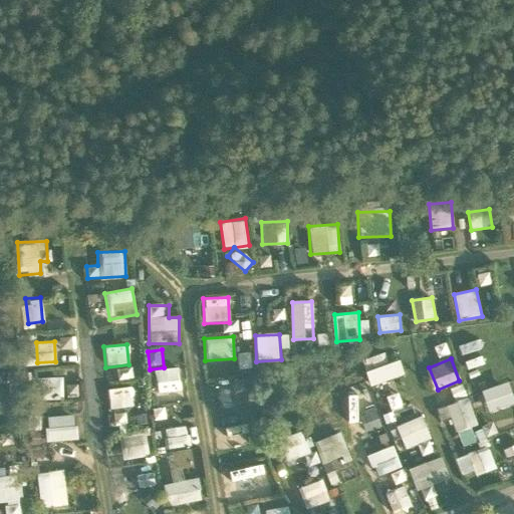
[(404,360),(380,365),(387,391),(410,384),(404,360)]
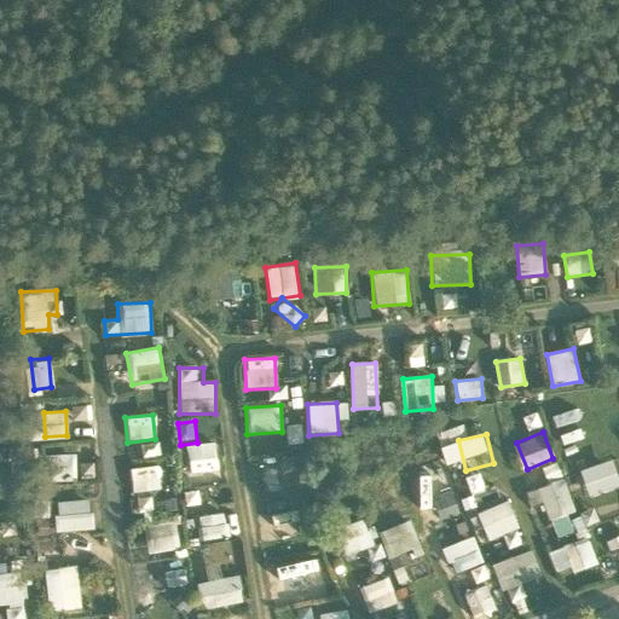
[(46,480),(75,481),(75,455),(47,453),(46,480)]
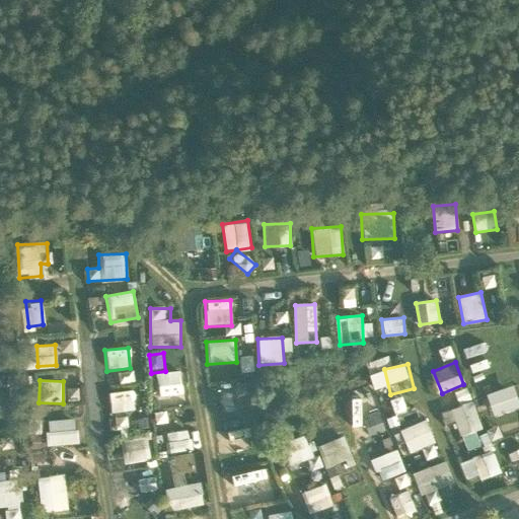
[(159,402),(189,399),(186,380),(157,383),(159,402)]
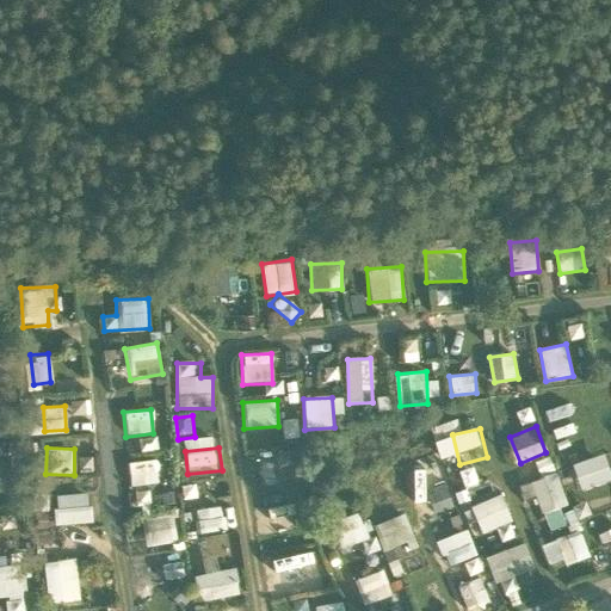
[(602,457),(572,464),(579,491),(609,483),(602,457)]
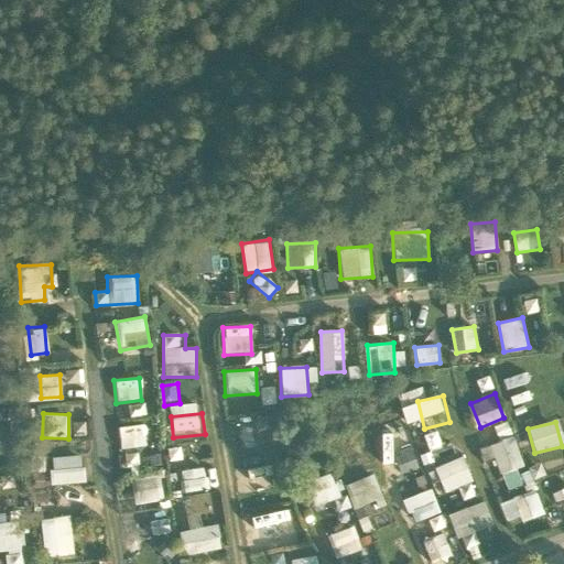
[(118,426),(119,448),(145,447),(144,425),(118,426)]
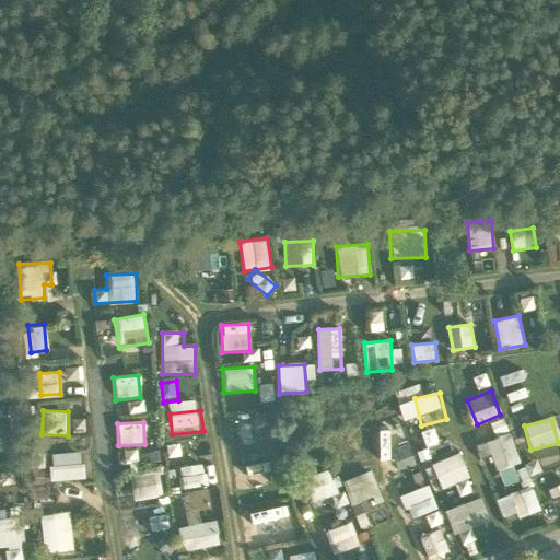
[(536,459),(522,465),(511,433),(487,442),(503,486),(540,473),(536,459)]
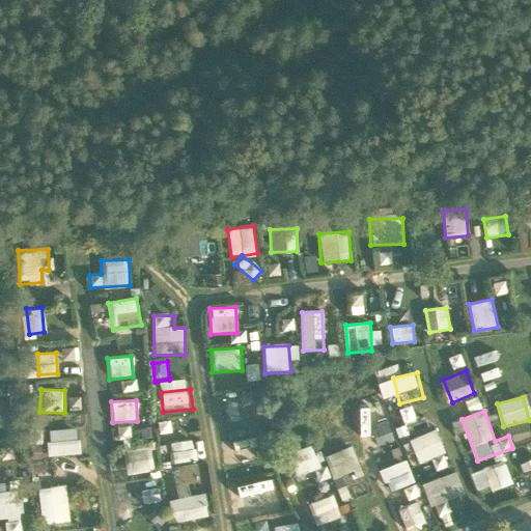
[(371,425),(378,445),(394,441),(388,421),(371,425)]
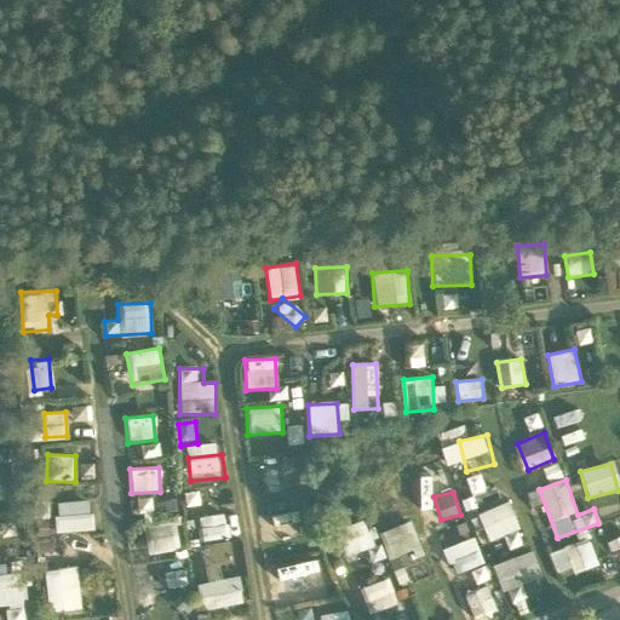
[(93,532),(92,501),(58,503),(59,533),(93,532)]
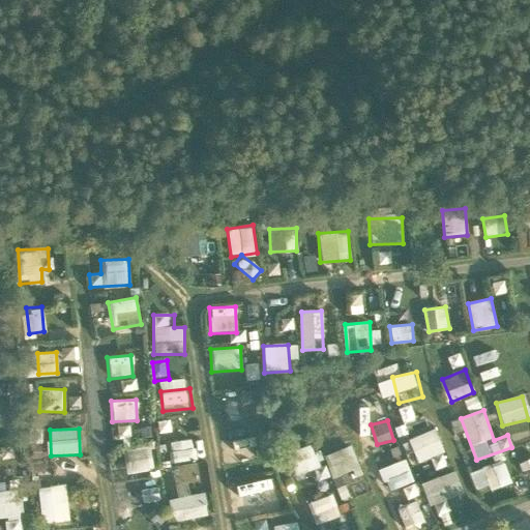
[(436,429),(407,440),(416,463),(444,451),(436,429)]
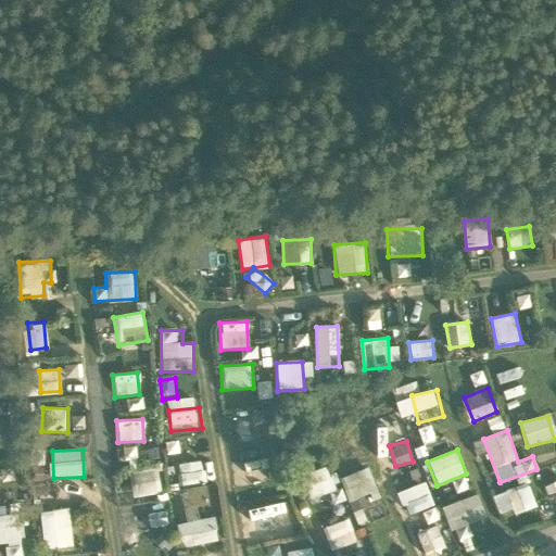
[(202,460),(176,464),(178,485),(205,482),(202,460)]
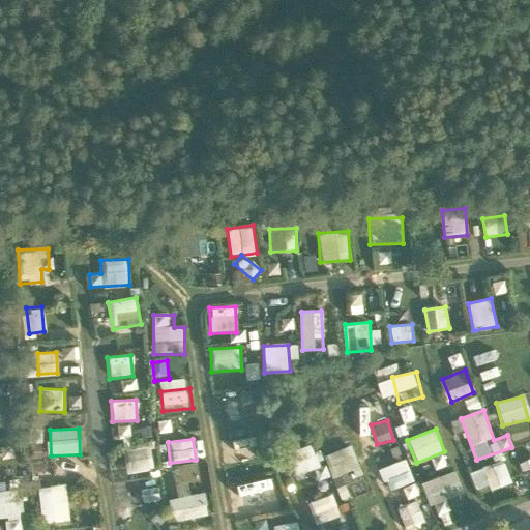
[(359,467),(350,445),(324,455),(333,478),(359,467)]
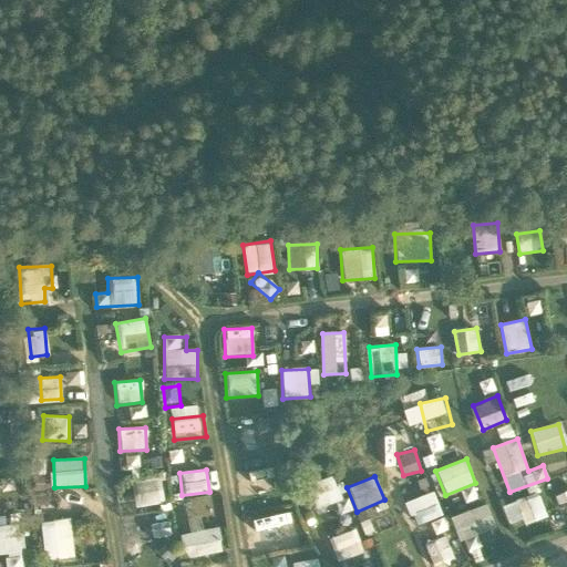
[(135,508),(165,502),(160,477),(131,483),(135,508)]
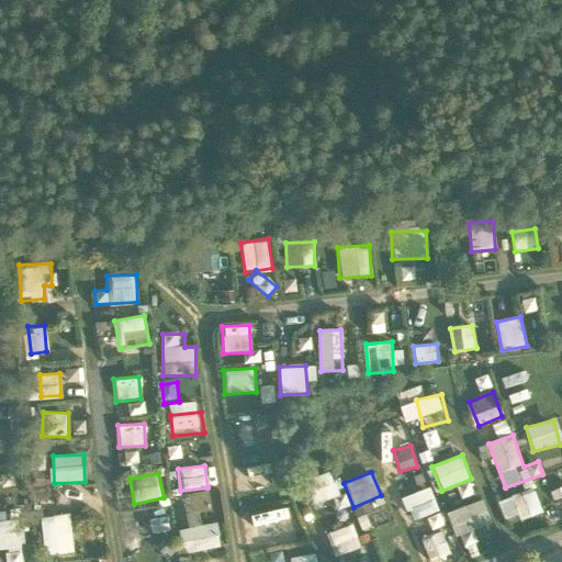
[(558,506),(561,505),(561,486),(552,490),(558,506)]
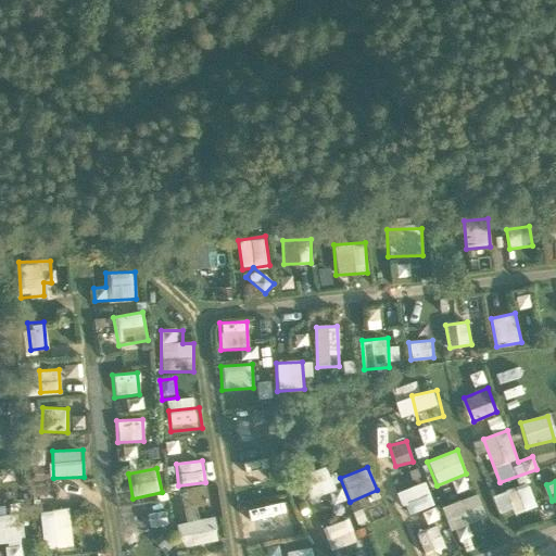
[(529,482),(492,495),(498,514),(512,508),(514,515),(538,506),(529,482)]
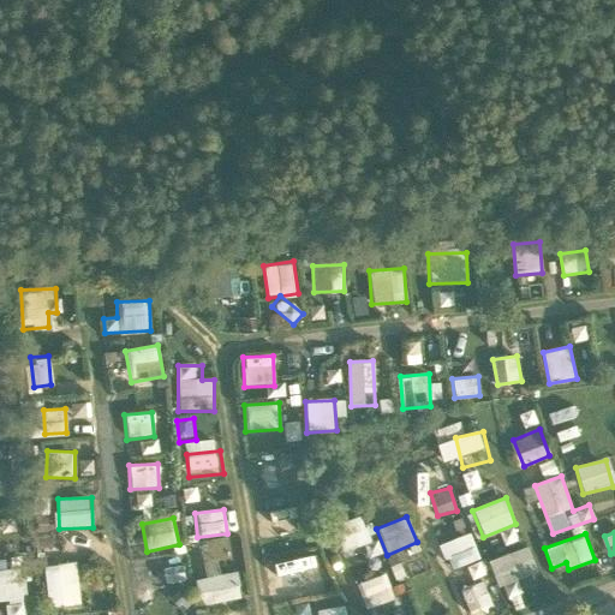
[(440,544),(448,571),(479,560),(471,535),(440,544)]
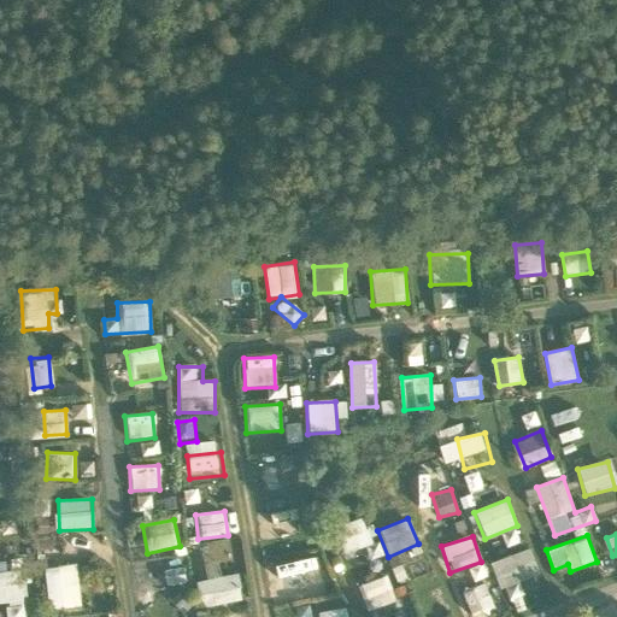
[(530,547),(491,564),(501,589),(541,574),(530,547)]
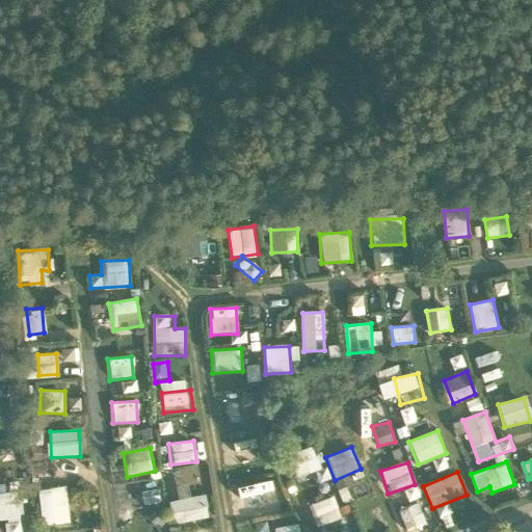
[(341,502),(350,500),(345,481),(357,478),(356,475),(335,480),(341,502)]
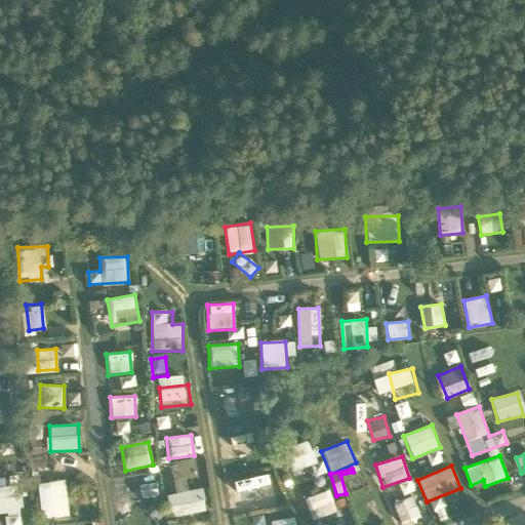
[(229,509),(277,499),(273,480),(250,484),(248,476),(224,480),(229,509)]
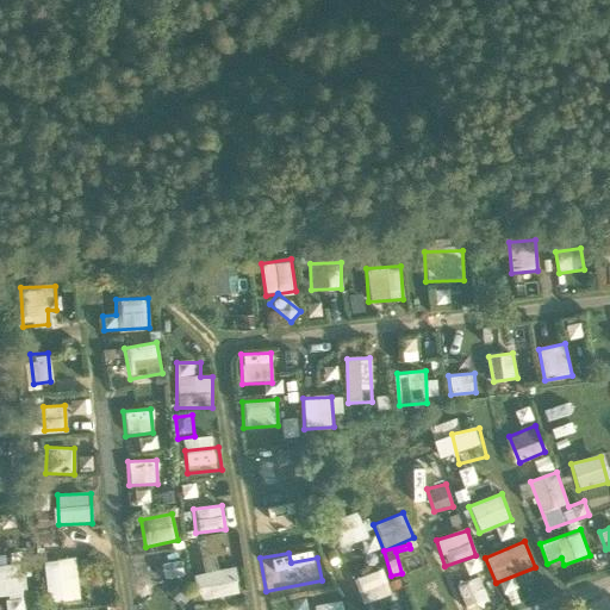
[(5,555),(0,555),(0,596),(4,597),(4,609),(23,609),(20,565),(5,565),(5,555)]
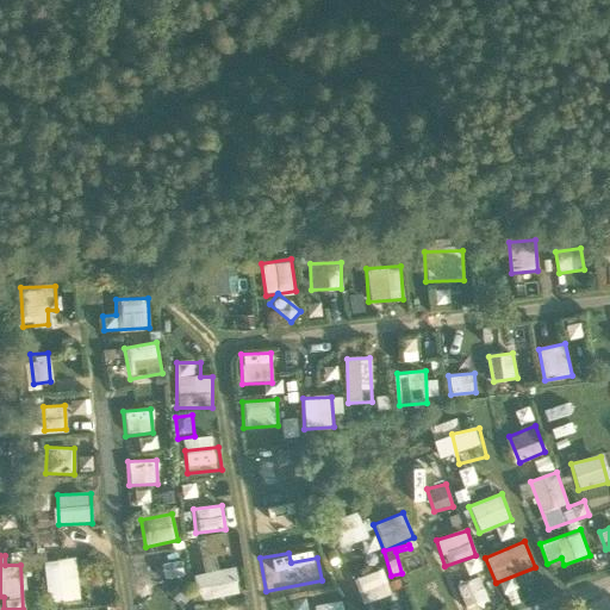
[(217,555),(201,558),(207,599),(241,595),(237,566),(218,568),(217,555)]
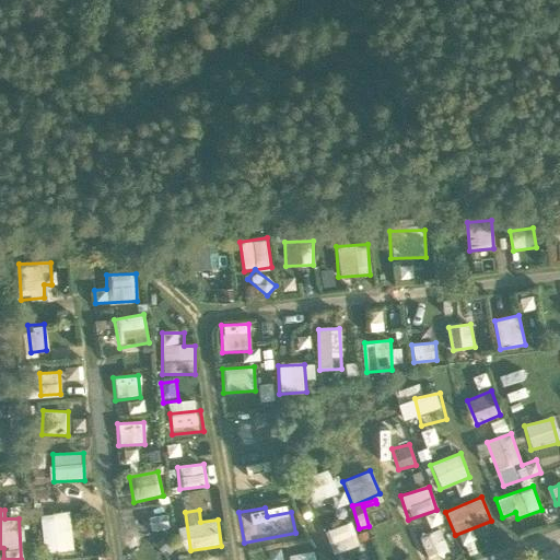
[(42,516),(44,552),(73,551),(71,514),(42,516)]
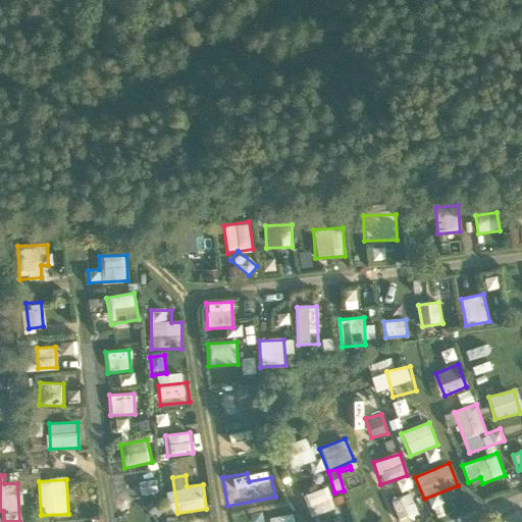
[(303,494),(310,517),(334,510),(327,487),(303,494)]
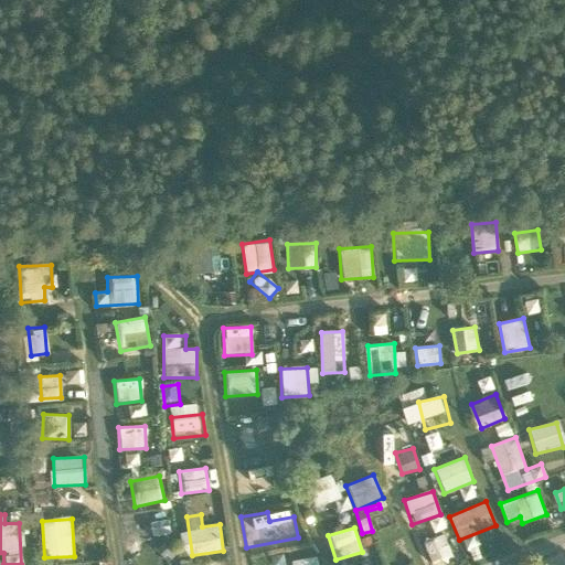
[(428,564),(452,554),(444,531),(419,541),(428,564)]
